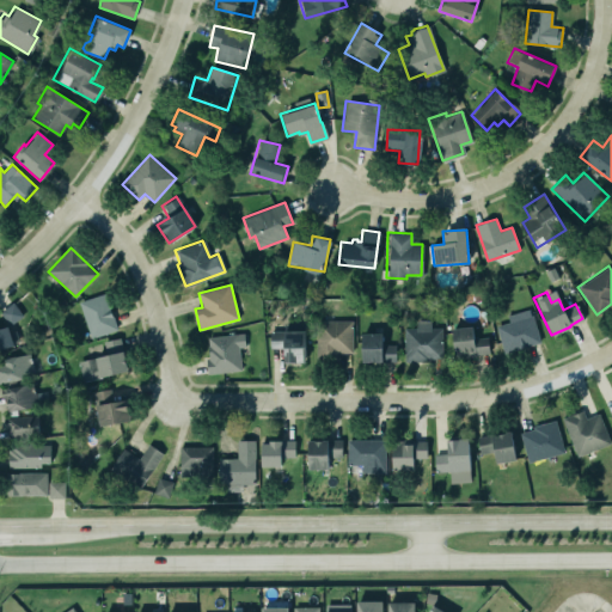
[(79,301),(91,338),(117,330),(105,293),(79,301)]
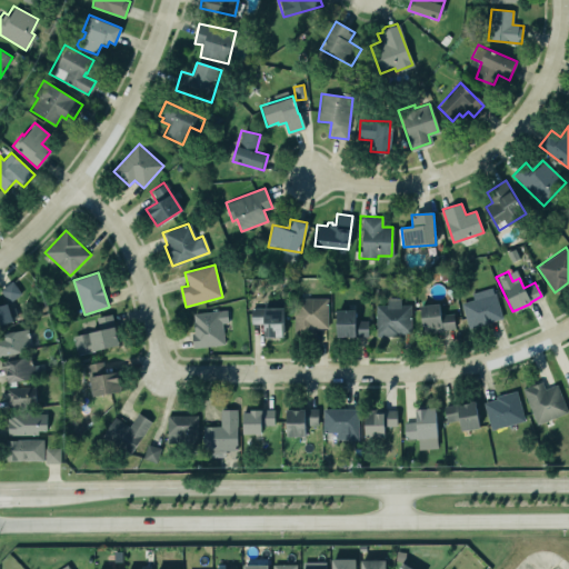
[(1,290),(8,301),(21,295),(15,282),(1,290)]
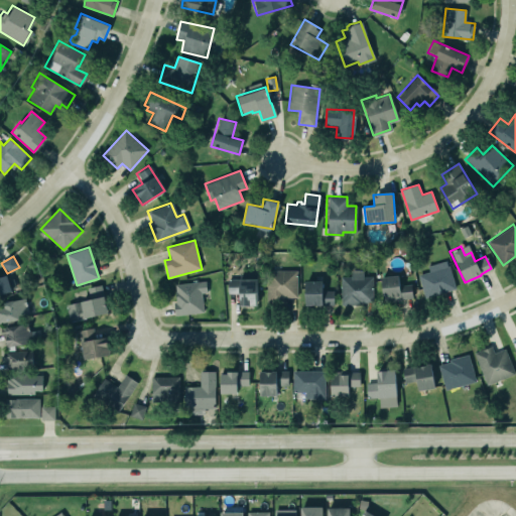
[(456,289),(447,261),(427,266),(429,272),(418,275),(424,297),(456,289)]
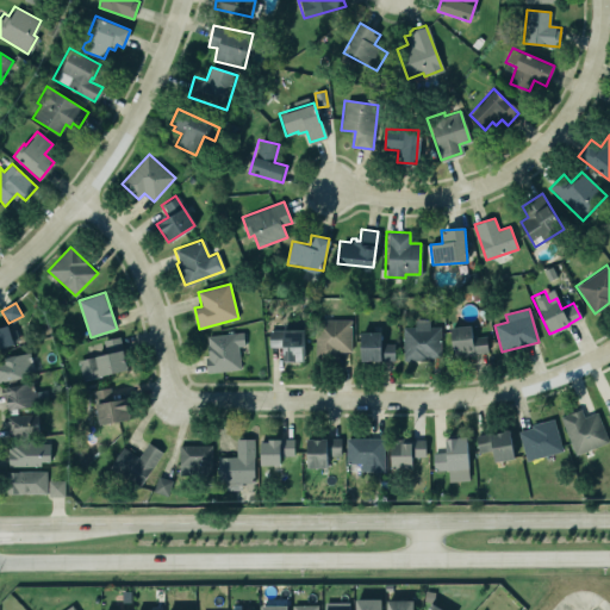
[(349,318),(313,319),(313,361),(336,361),(336,352),(349,352),(349,318)]
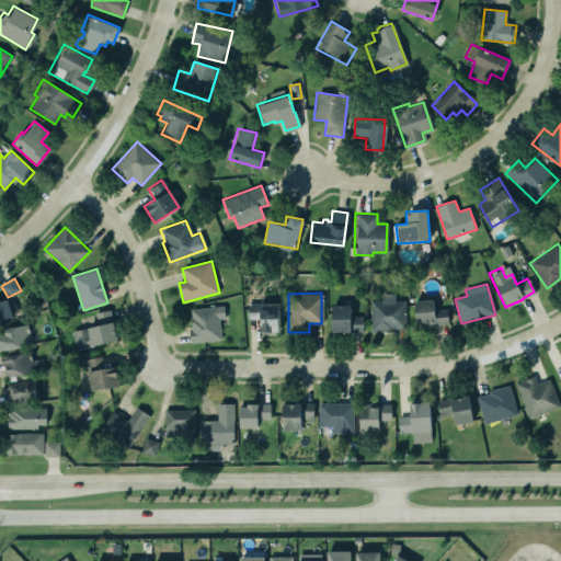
[(404,331),(405,301),(395,300),(395,294),(381,293),(381,301),(371,300),(370,330),(404,331)]
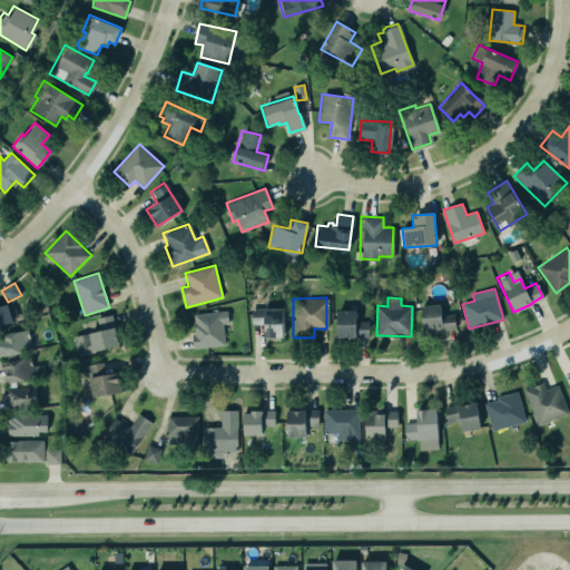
[(265,338),(284,337),(283,302),(268,303),(268,308),(252,308),(253,325),(265,324),(265,338)]
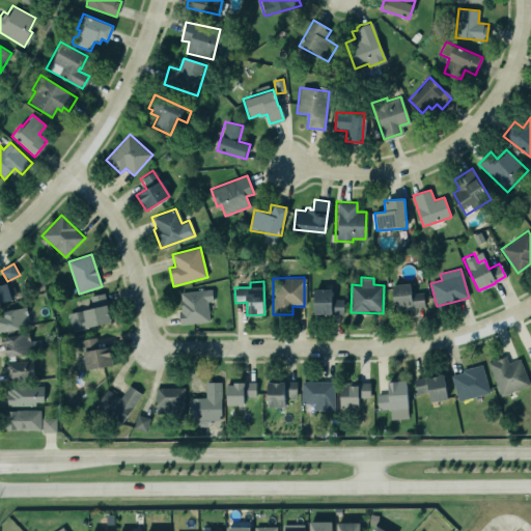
[(0,285),(0,303),(11,301),(8,283),(0,285)]
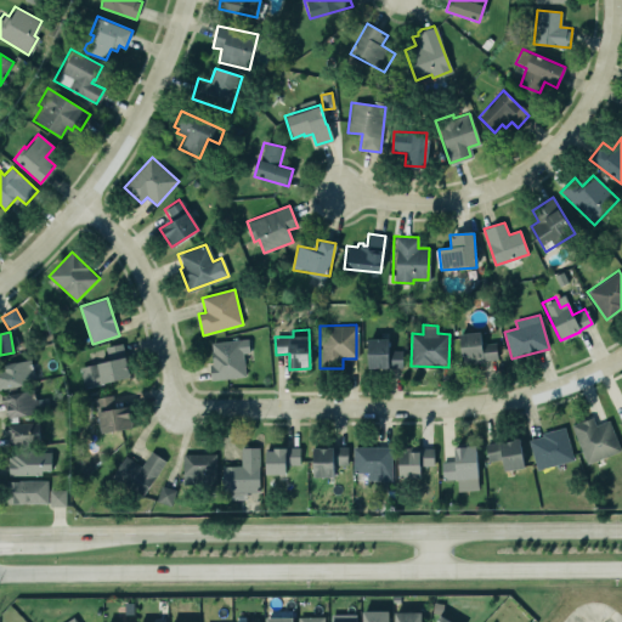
[(458,334),(461,365),(482,362),(482,360),(496,358),(495,343),(480,344),(479,332),(458,334)]
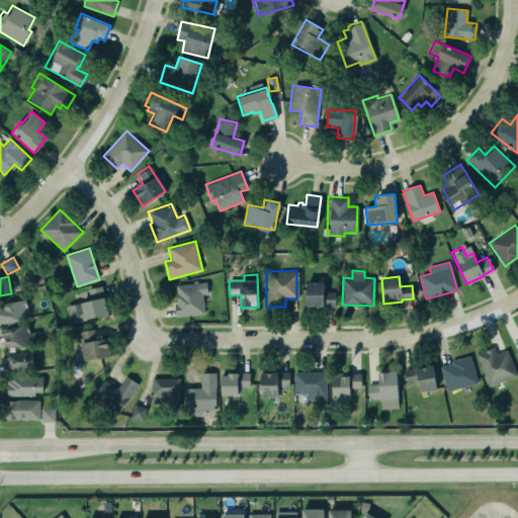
[(205,281),(174,285),(175,291),(174,291),(175,303),(173,304),(174,316),(203,313),(202,300),(208,299),(207,294),(206,292),(205,287),(205,281)]
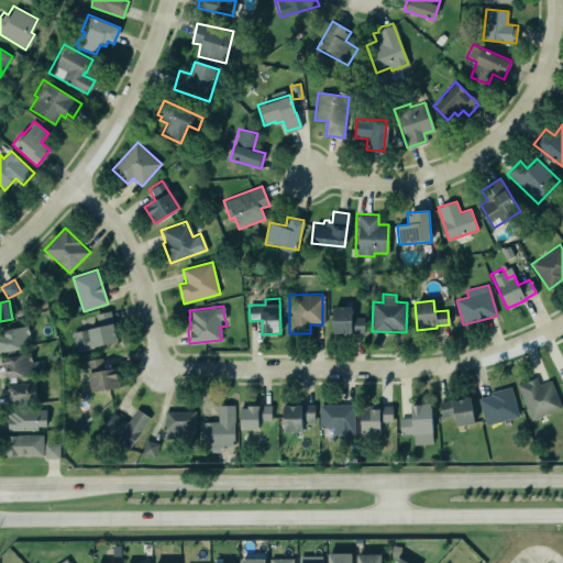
[(333,333),(364,333),(364,317),(352,318),(351,306),(332,307),(333,333)]
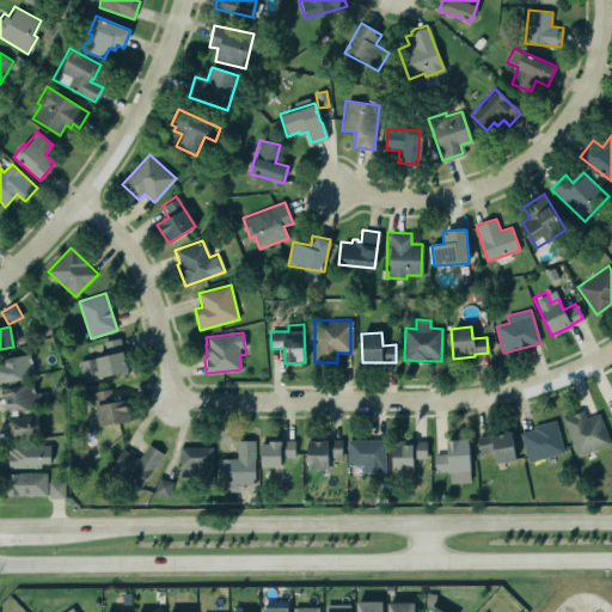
[(78,361),(103,355),(101,342),(120,337),(127,369),(83,380),(78,361)]
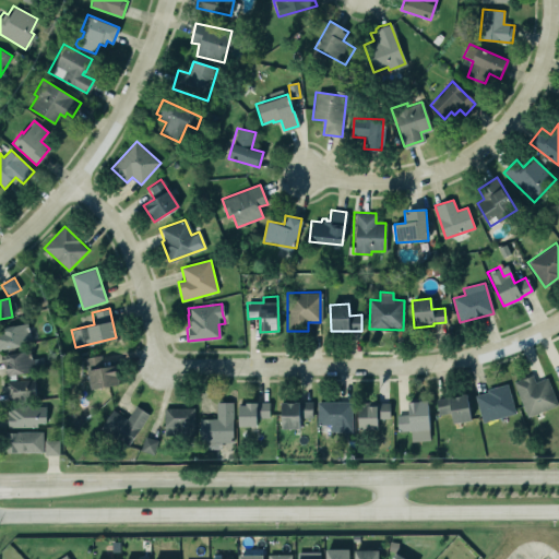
[(0,348),(31,343),(26,323),(3,328),(4,333),(0,333),(0,348)]
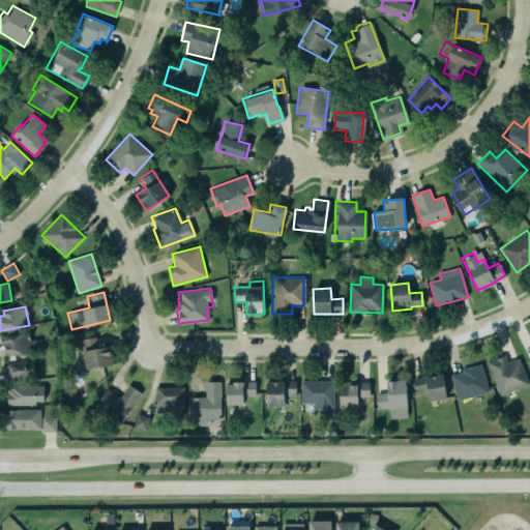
[(4,354),(41,352),(40,340),(28,340),(28,334),(3,335),(4,354)]
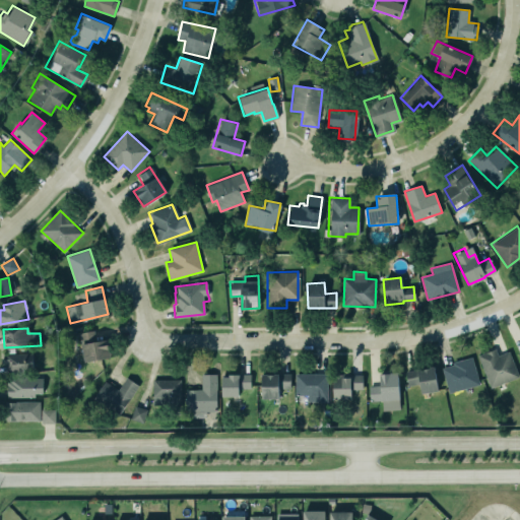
[(108,339),(96,341),(94,330),(79,333),(84,363),(111,358),(108,339)]
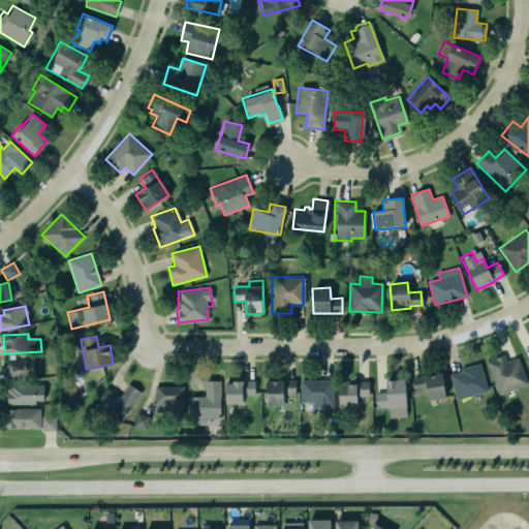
[(485,362),(497,395),(526,382),(516,356),(505,362),(502,354),(485,362)]
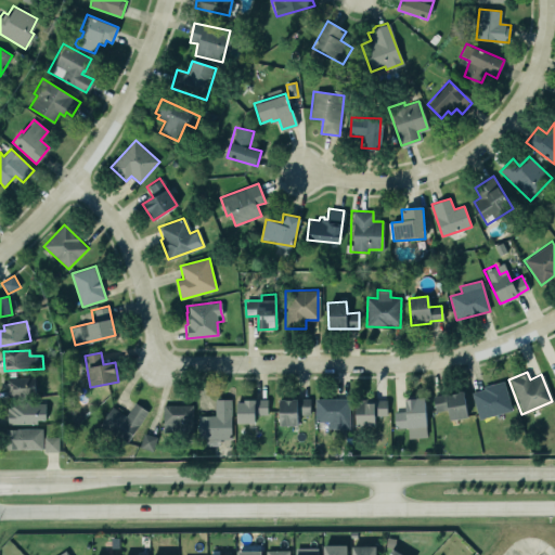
[(5,378),(7,396),(36,395),(36,377),(5,378)]
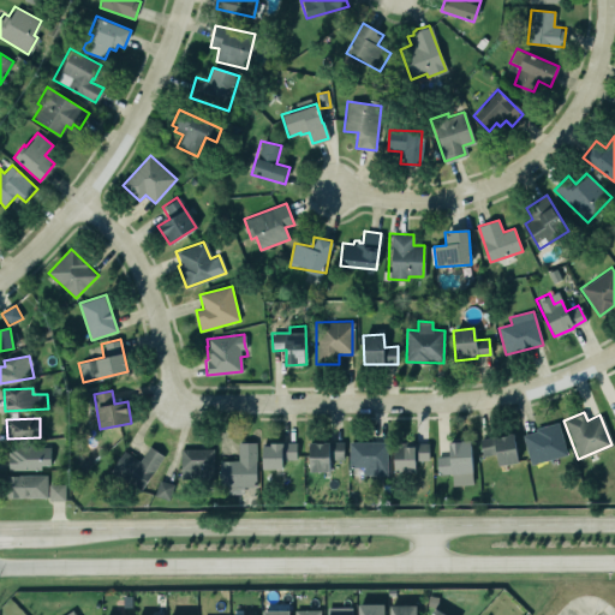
[(523,434),(531,465),(567,454),(559,423),(523,434)]
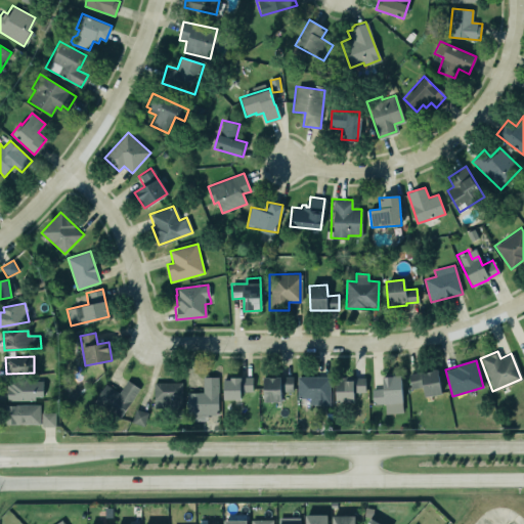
[(407,374),(436,369),(440,394),(424,397),(422,386),(409,388),(407,374)]
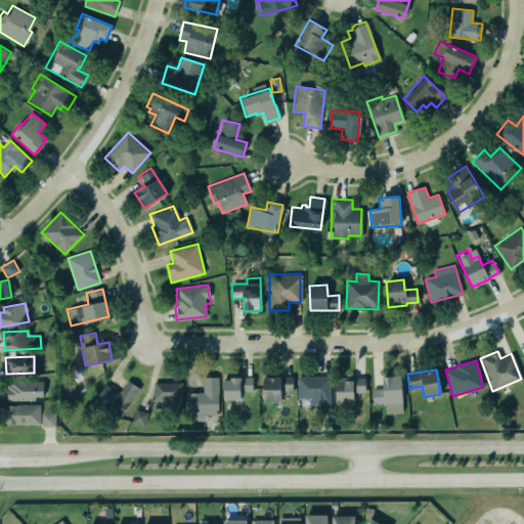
[(263,376),(292,376),(293,390),(280,390),(280,402),(263,402),(263,376)]
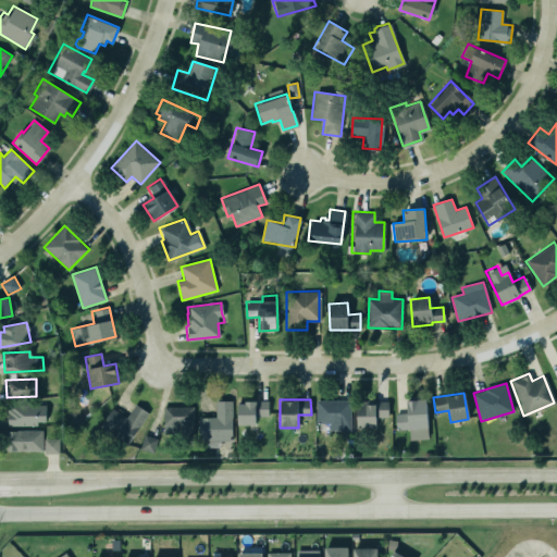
[(349,399),(314,399),(314,423),(329,422),(329,430),(349,430),(349,399)]
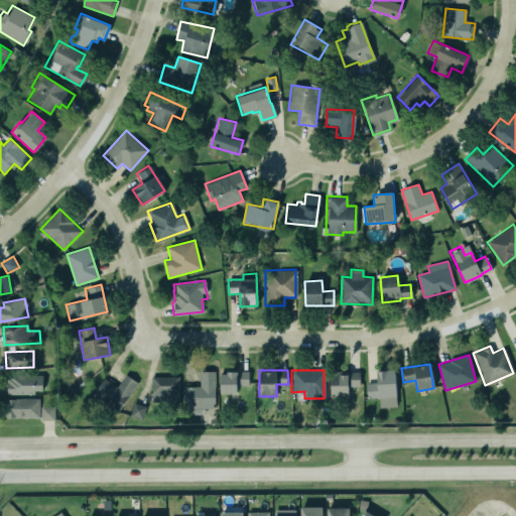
[(347,395),(347,386),(359,386),(359,371),(348,371),(348,370),(339,370),(339,371),(330,371),(330,396),(347,395)]
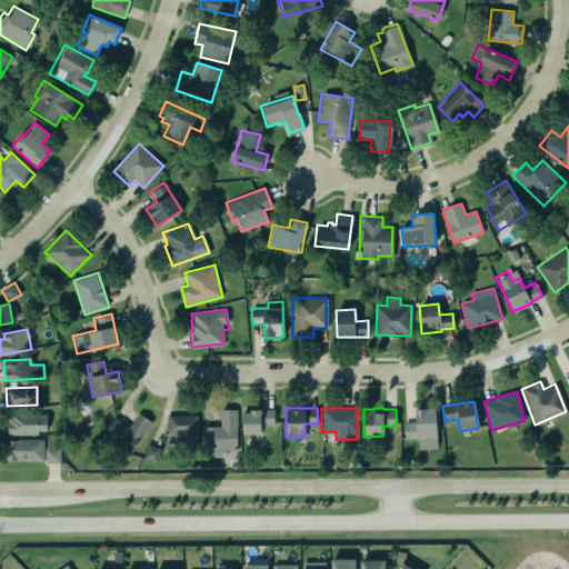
[(419,449),(438,448),(436,408),(416,409),(417,422),(405,422),(405,439),(418,438),(419,449)]
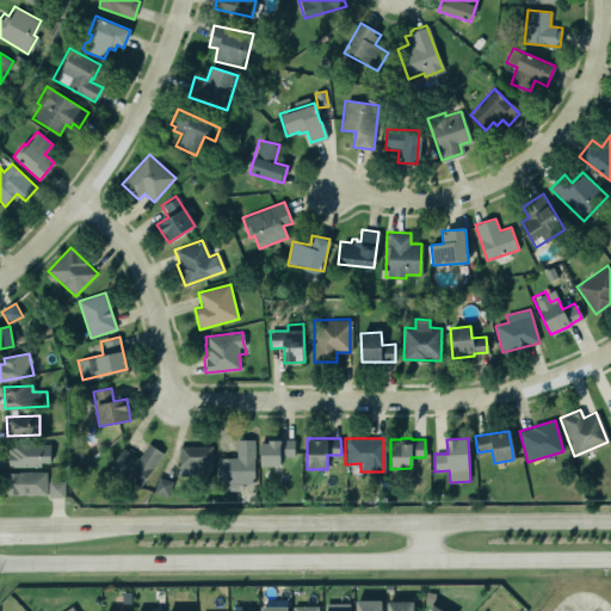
[(218,458),(220,485),(255,483),(254,439),(236,440),(238,457),(218,458)]
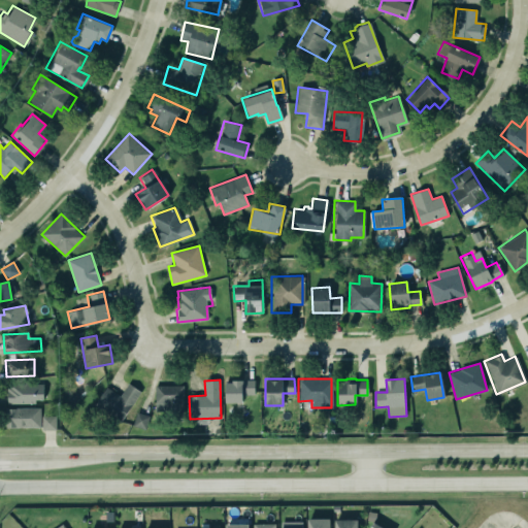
[(253,380),(243,380),(231,380),(231,383),(225,383),(224,402),(241,402),(241,394),(253,394),(253,387),(253,380)]
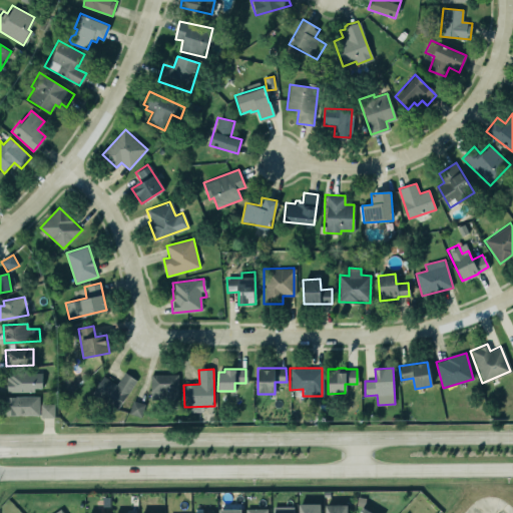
[(40,372),(41,388),(32,388),(32,392),(6,392),(5,376),(7,376),(7,373),(40,372)]
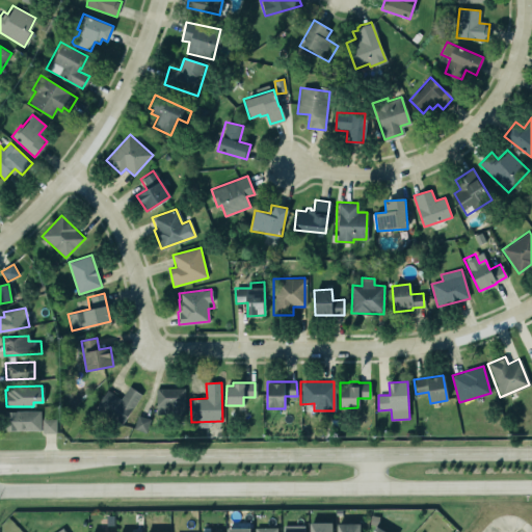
[(105,390),(94,408),(120,425),(140,394),(128,386),(120,399),(105,390)]
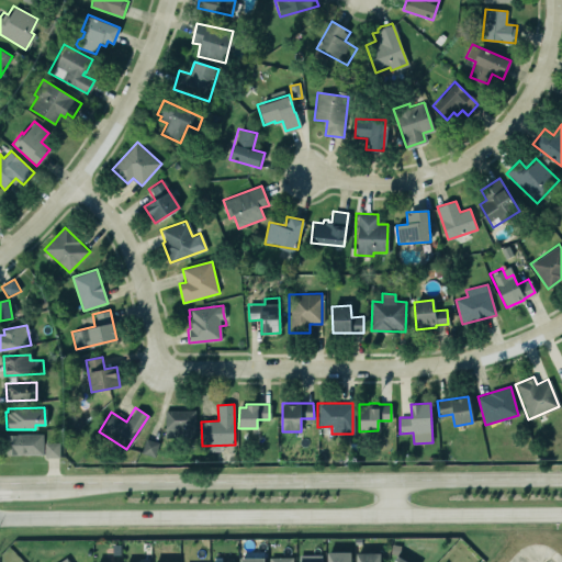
[(165,438),(195,438),(195,411),(166,409),(165,438)]
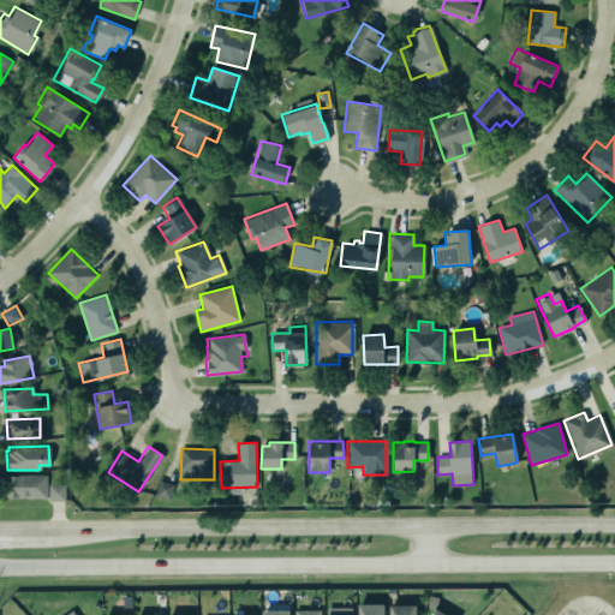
[(5,497),(45,496),(45,475),(5,475),(5,497)]
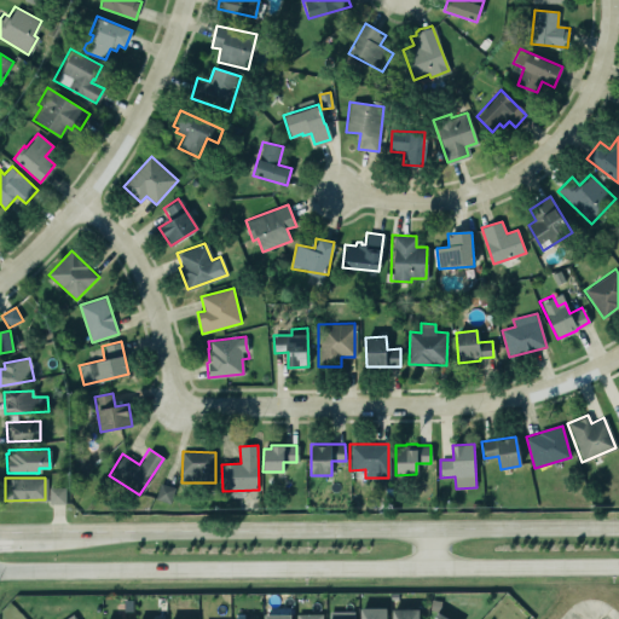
[(175,486),(160,484),(156,501),(172,503),(175,486)]
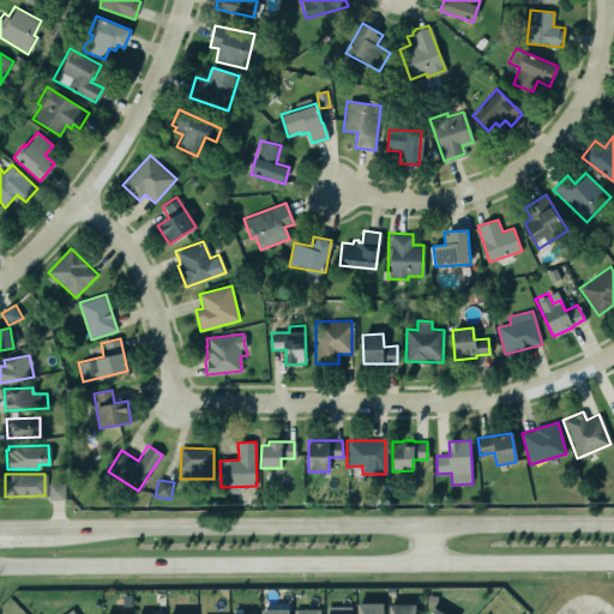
[(49,483),(49,500),(66,499),(65,483),(49,483)]
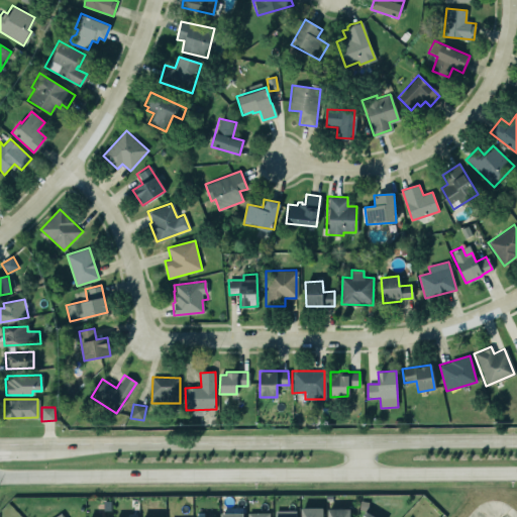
[(301,516),(301,508),(322,508),(322,516),(301,516)]
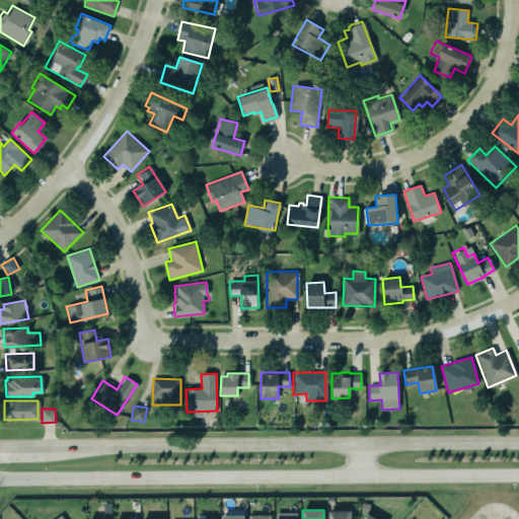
All buildings are outlined.
